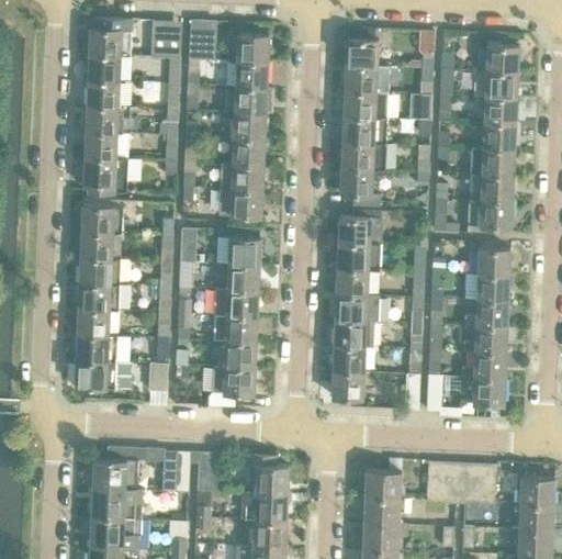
[(91,19),(90,55),(120,56),(131,57),(132,20),(91,19)]
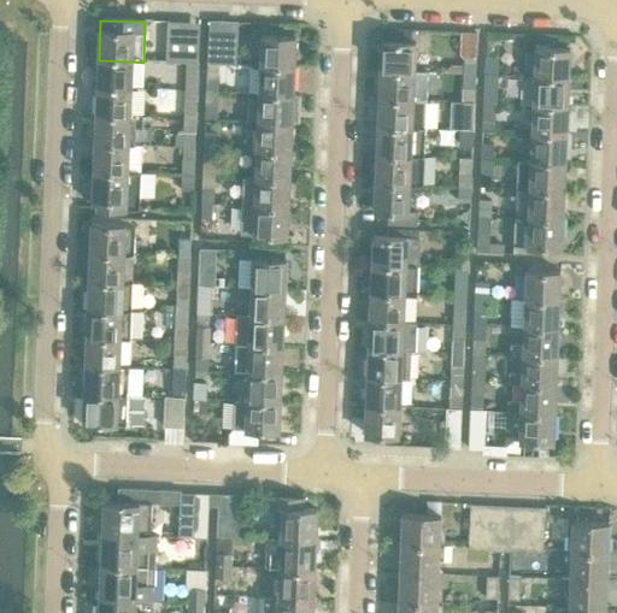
[(168,33),(166,64),(186,65),(186,64),(198,65),(199,34),(200,24),(168,22),(168,23),(168,33)]
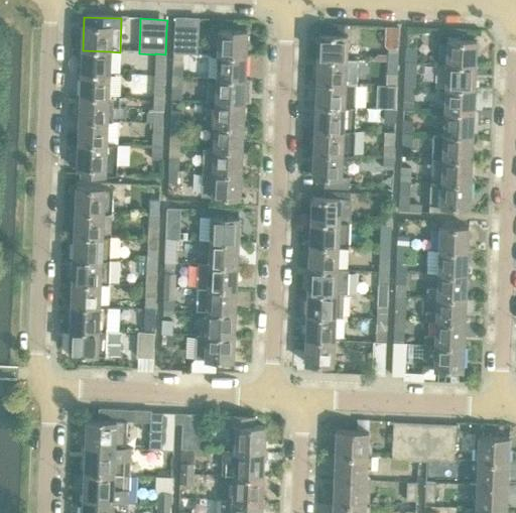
[(174,29),(173,54),(183,54),(198,55),(199,21),(191,21),(186,20),(174,20),(174,29)]
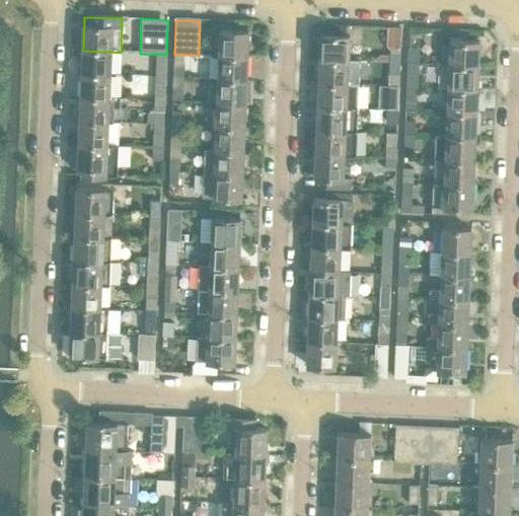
[(220,32),(219,57),(247,58),(248,34),(220,32)]
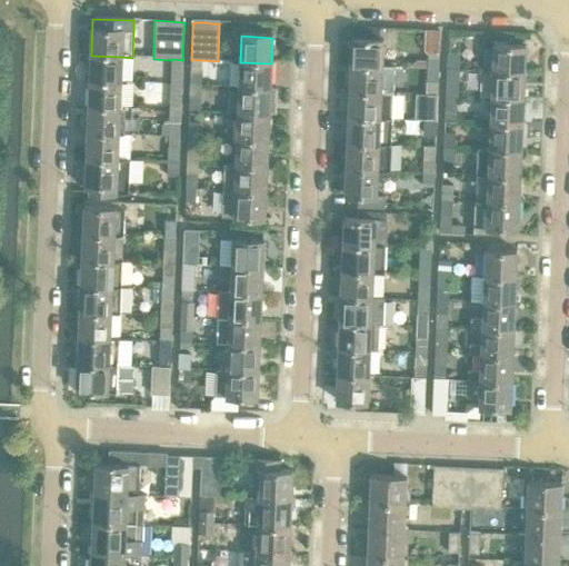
[(350,67),(381,68),(382,41),(351,40),(350,67)]
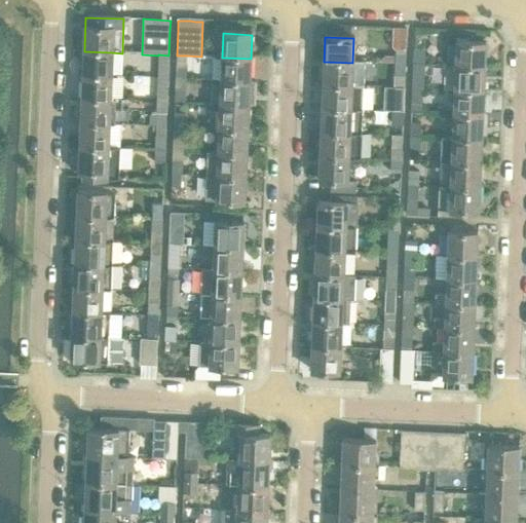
[(455,67),(484,68),(485,44),(456,43),(455,67)]
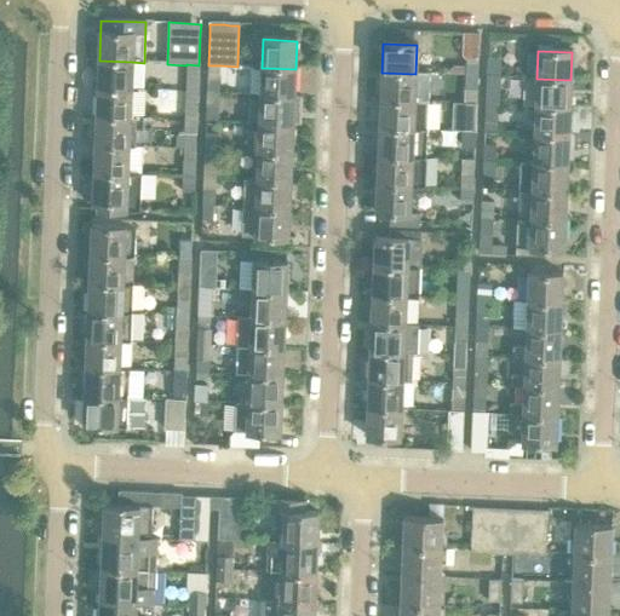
[(132,91),(132,62),(99,61),(98,90),(132,91)]
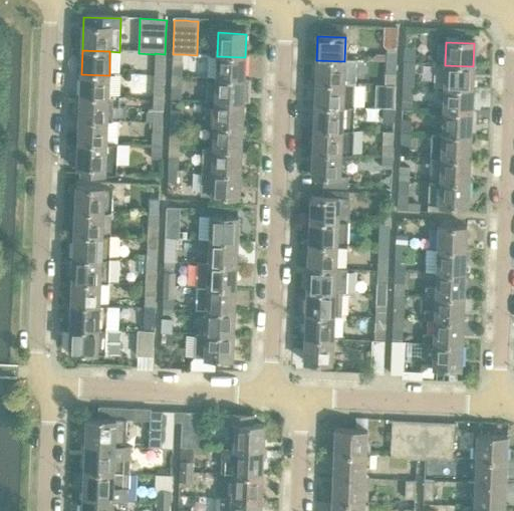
[(386,63),(395,63),(395,51),(386,51),(386,63)]
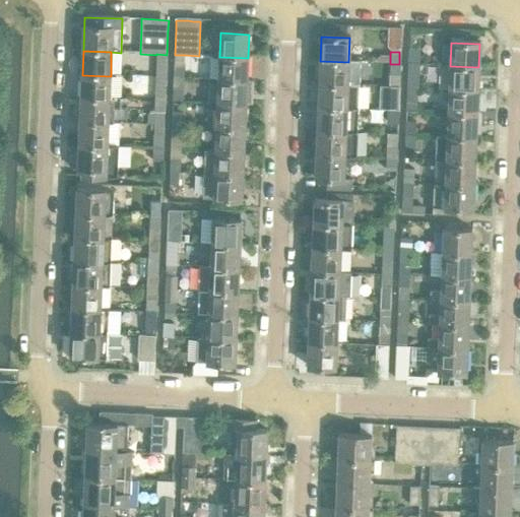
[(417,53),(408,53),(407,65),(417,65),(417,53)]
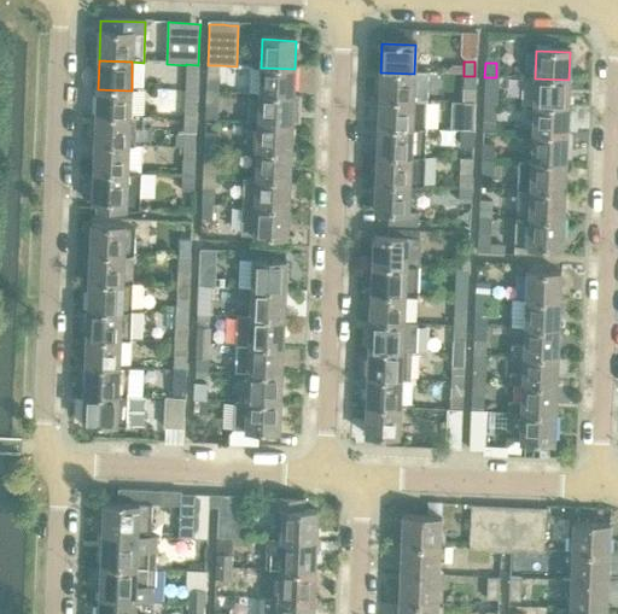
[(186,81),(185,93),(197,93),(198,82),(198,65),(186,64),(186,65),(186,81)]
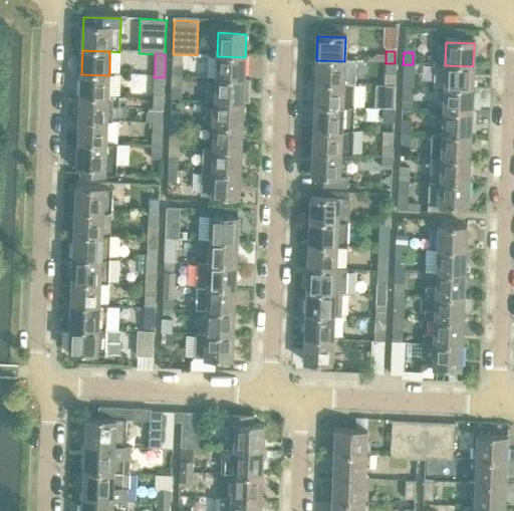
[(182,78),(183,56),(183,54),(173,54),(172,78),(182,78)]
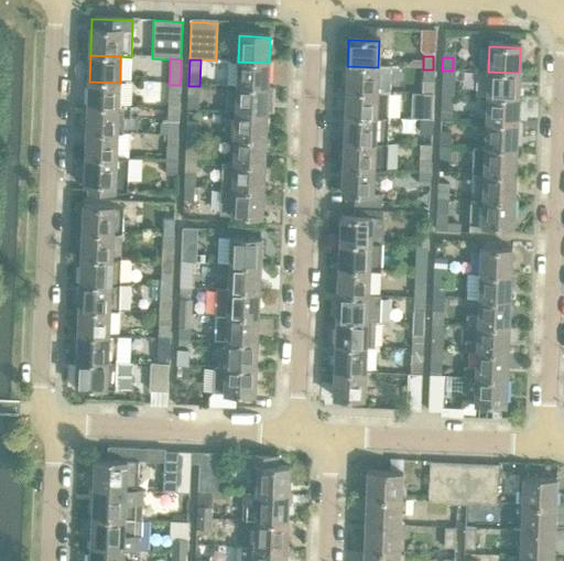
[(238,62),(237,88),(268,89),(269,63),(238,62)]
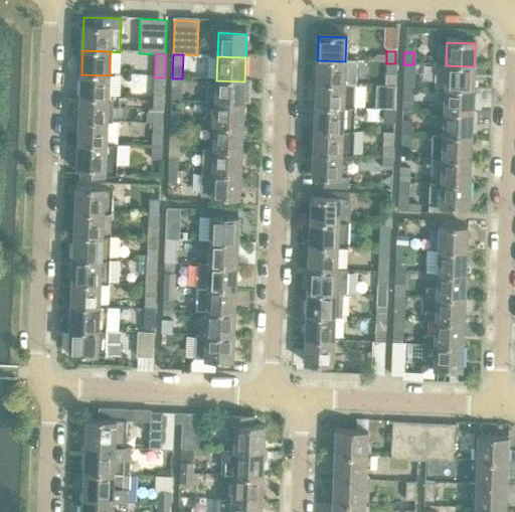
[(344,86),(345,61),(317,60),(316,84),(344,86)]
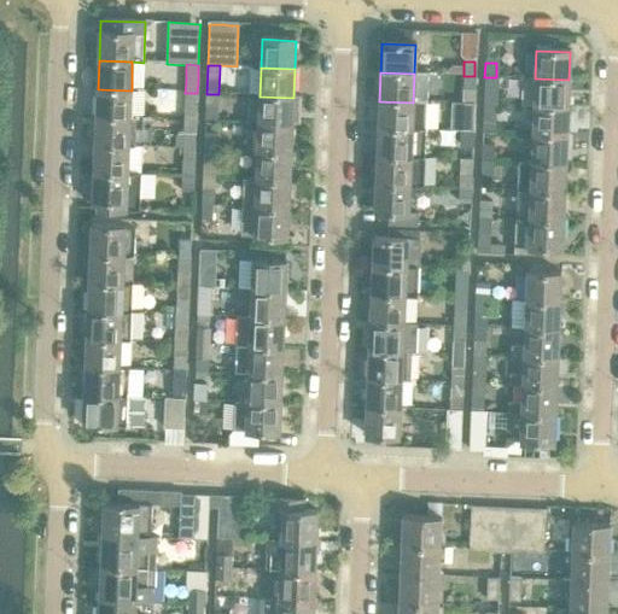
[(474,93),(474,76),(464,76),(464,92),(474,93)]
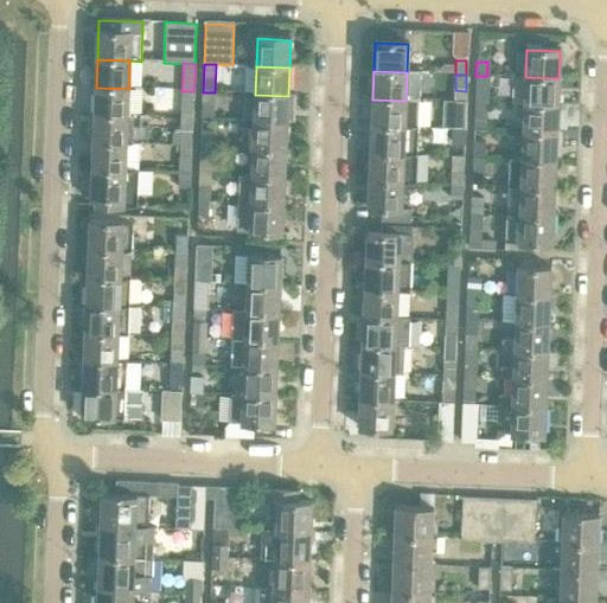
[(511,104),(524,106),(557,107),(558,78),(525,77),(525,78),(512,77),(511,104)]
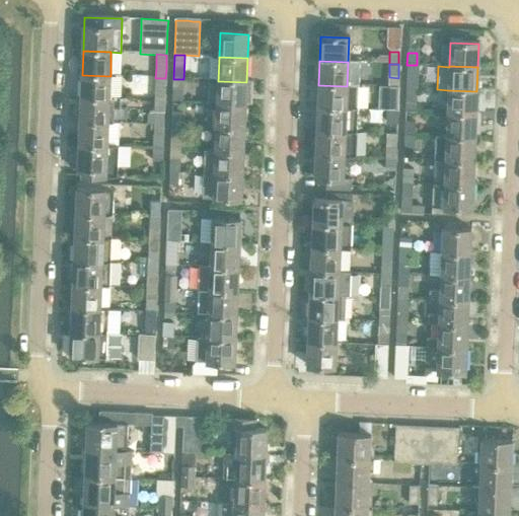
[(109,100),(110,76),(82,75),(81,98),(109,100)]
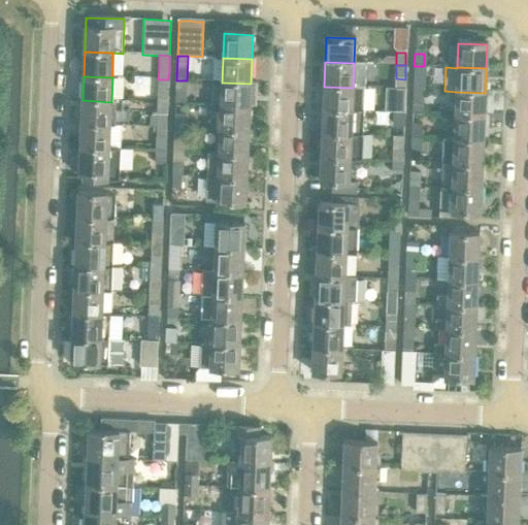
[(414,90),(424,91),(424,77),(414,76),(414,90)]
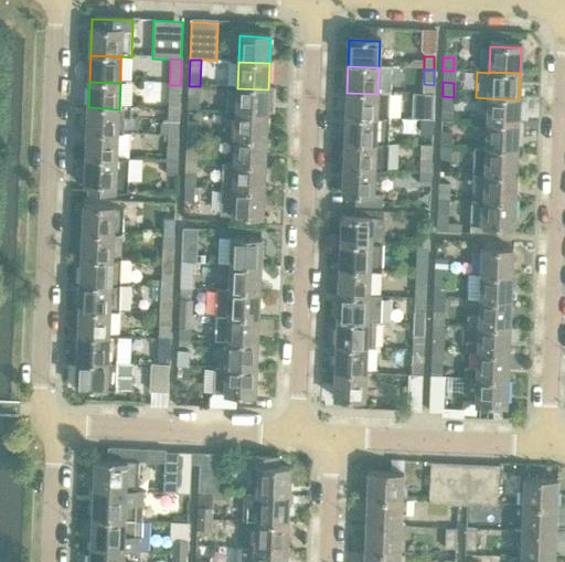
[(169,85),(169,112),(180,112),(180,85),(169,85)]
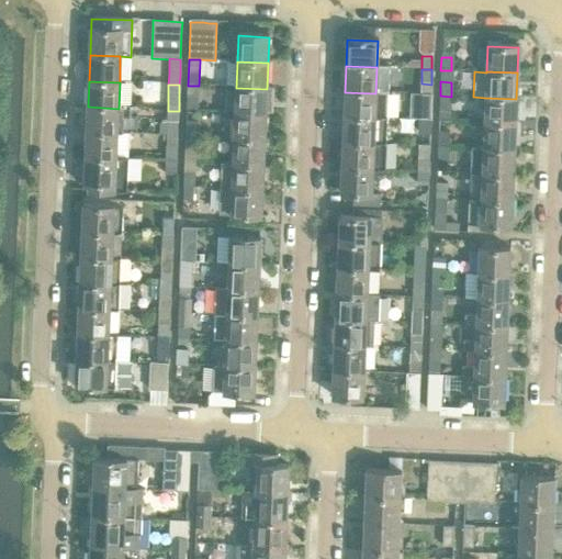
[(198,112),(199,86),(188,86),(187,111),(198,112)]
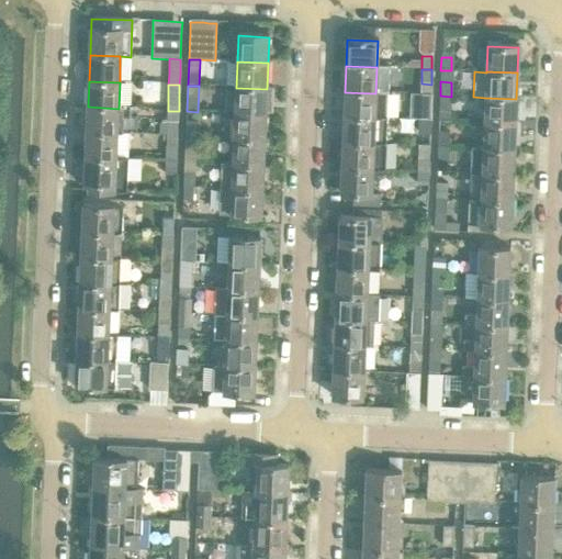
[(236,88),(235,113),(266,114),(266,105),(273,105),(273,89),(267,89),(236,88)]
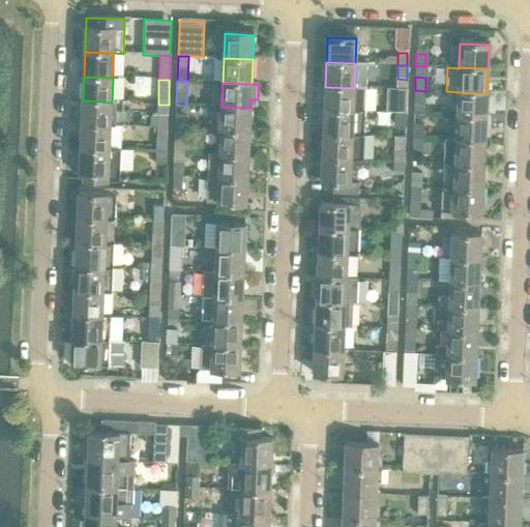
[(354,88),(325,87),(324,111),(364,113),(365,89),(354,88)]
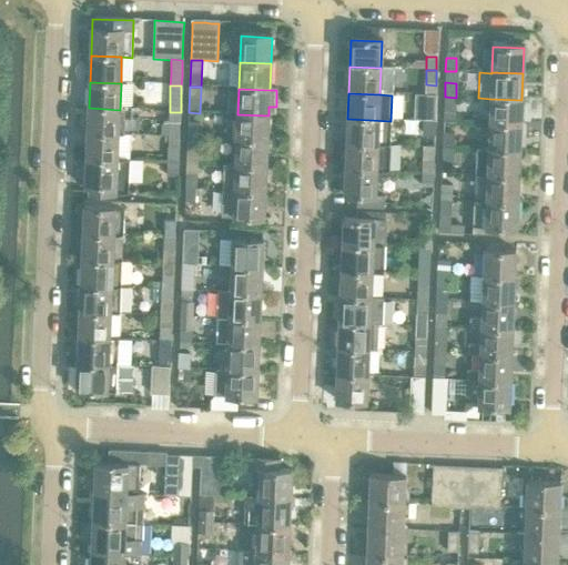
[(455,123),(456,98),(445,97),(444,122),(455,123)]
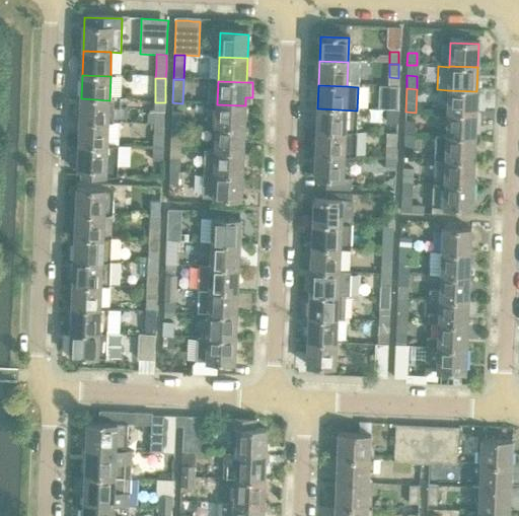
[(475,115),(476,91),(448,90),(447,114),(475,115)]
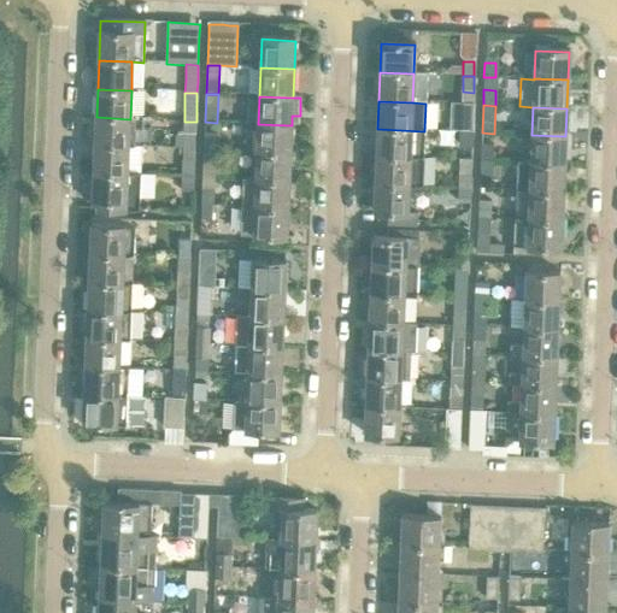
[(130,119),(97,117),(95,146),(134,147),(134,121),(130,119)]
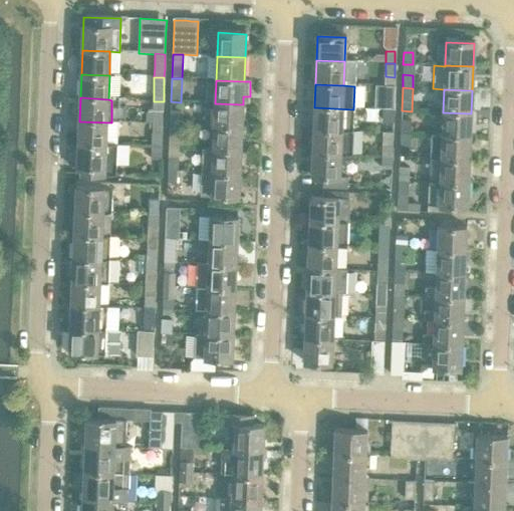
[(154,101),(153,124),(163,125),(164,101),(154,101)]
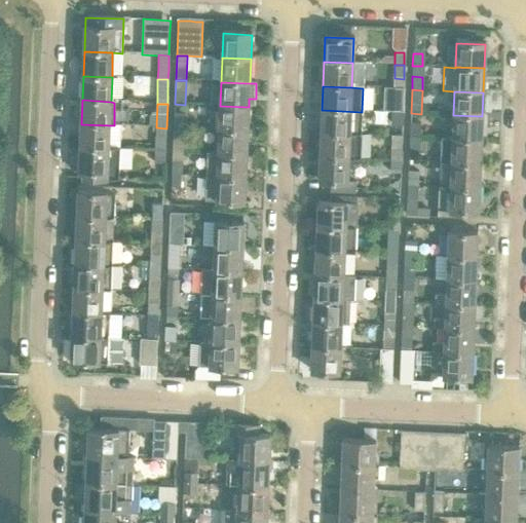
[(220,106),(219,131),(248,132),(249,107),(220,106)]
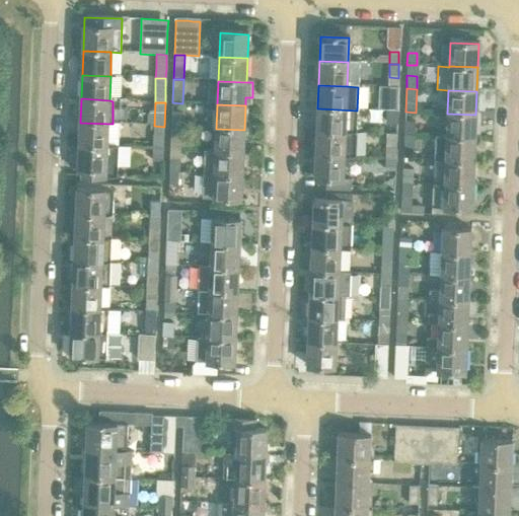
[(356,134),(357,111),(317,108),(316,133),(356,134)]
